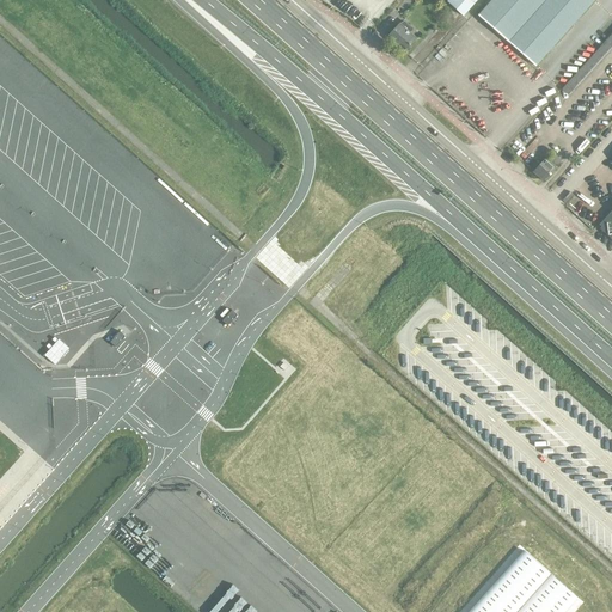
[(448,0),(447,2),(464,17),(477,0),(448,0)]
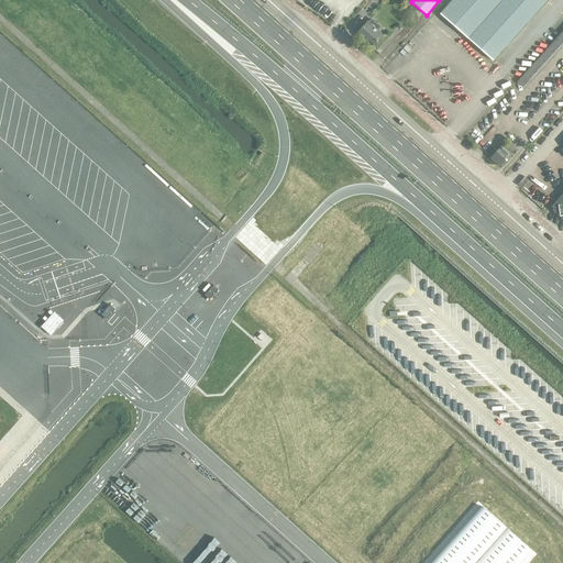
[(493,61),(548,0),(452,0),(440,14),(493,62),(493,61)]
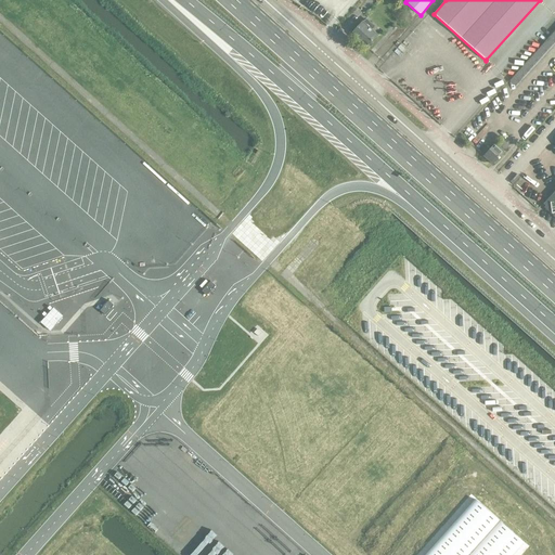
[(352,34),(368,48),(368,47),(378,35),(372,29),(373,28),(369,24),(366,25),(363,22),(352,34)]
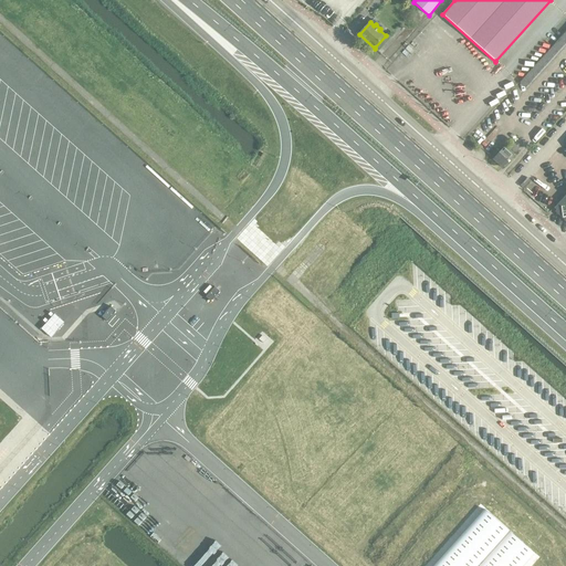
[(514,154),(520,148),(513,142),(507,148),(505,145),(493,158),(492,159),(502,168),(503,167),(515,154),(514,154)]
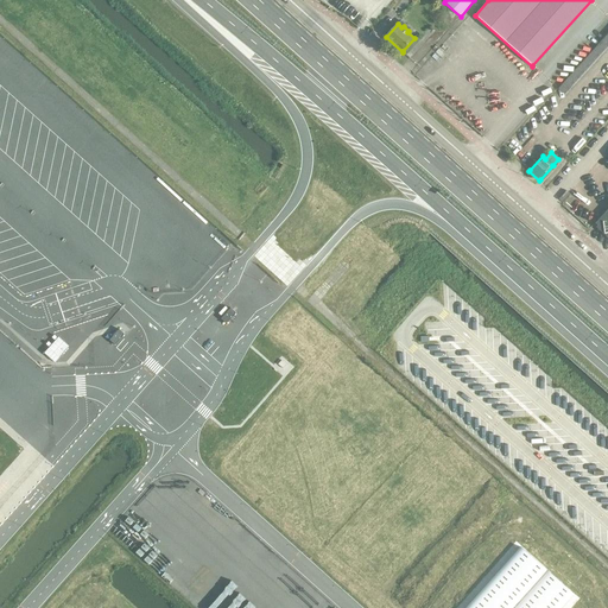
[(607,209),(595,223),(607,234),(607,209)]
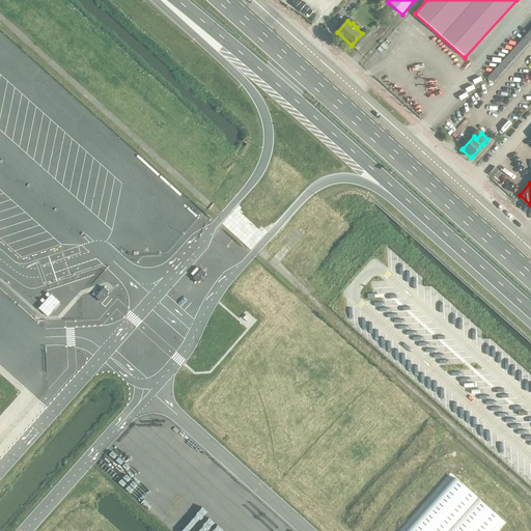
[(201,269),(193,278),(198,282),(206,273),(201,269)]
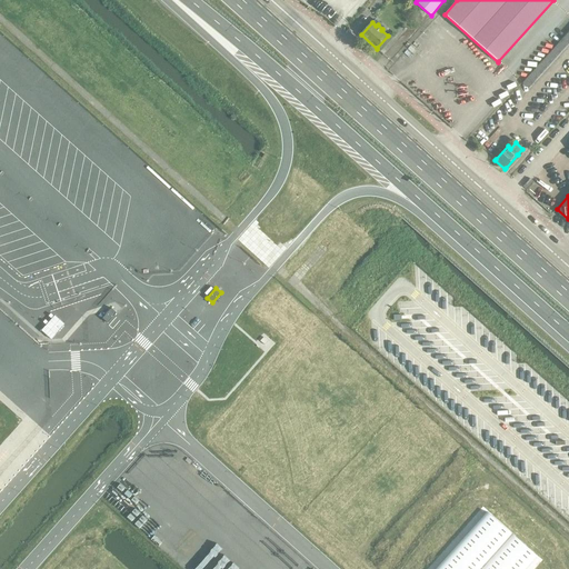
[(111,308),(102,318),(108,322),(117,312),(111,308)]
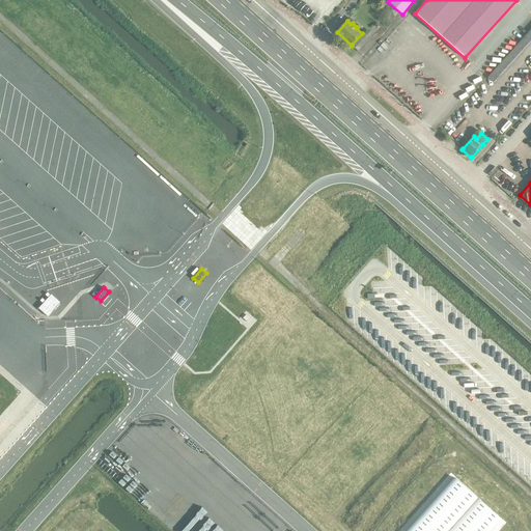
[(51,295),(38,308),(48,316),(60,302),(51,295)]
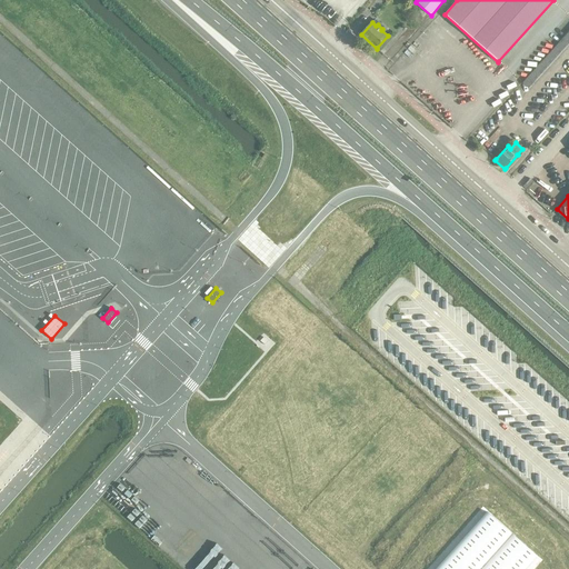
[(480,568),(512,533),(487,511),(435,568),(480,568)]
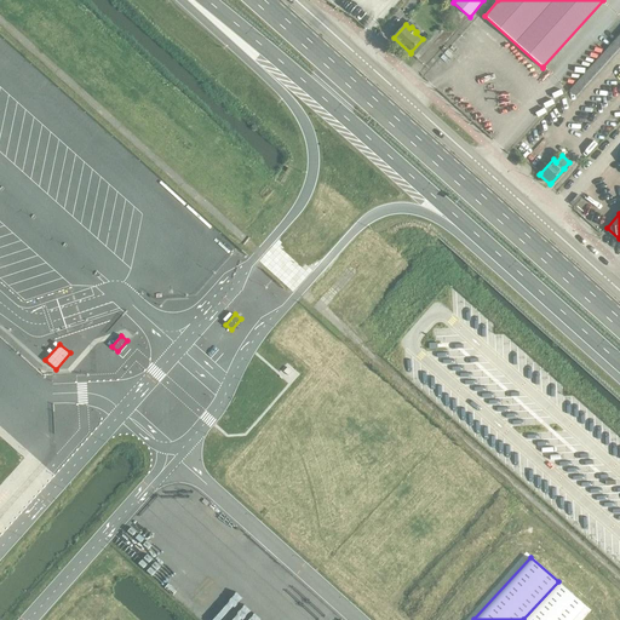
[(572,619),(585,606),(558,581),(523,619),(572,619)]
